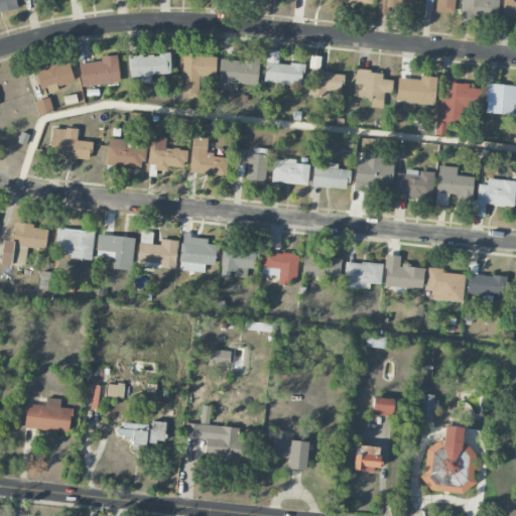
[(0,0),(0,11),(17,8),(15,0),(0,0)]
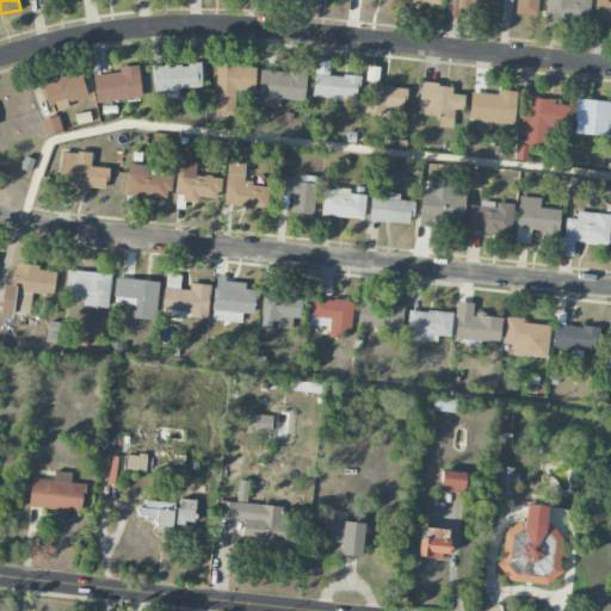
[(448,0),(448,17),(460,18),(461,7),(491,10),(492,0),(448,0)]
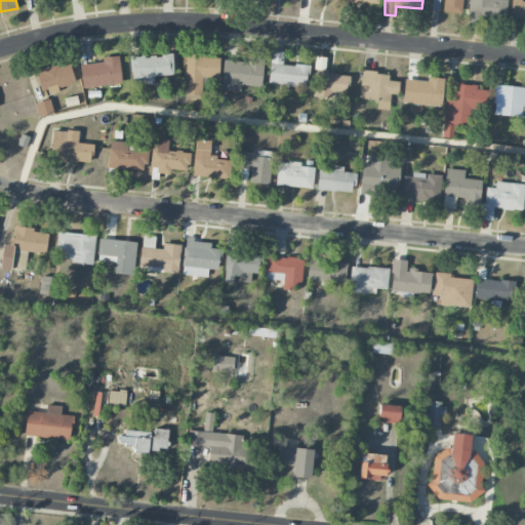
[(443,0),(443,12),(462,12),(462,0),(443,0)]
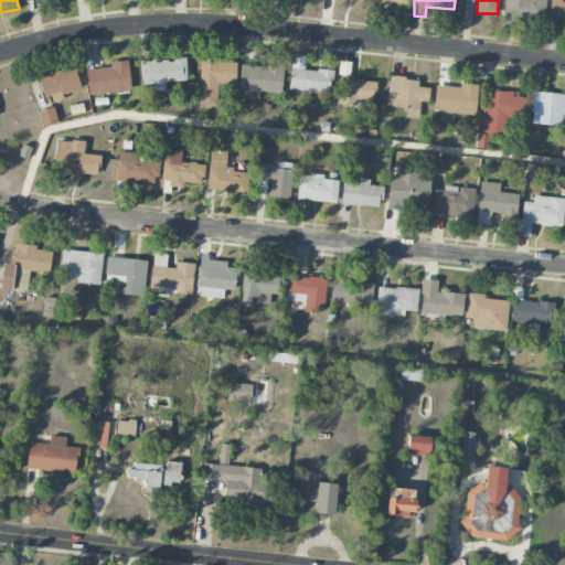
[(545,0),(505,0),(504,18),(545,20),(545,0)]
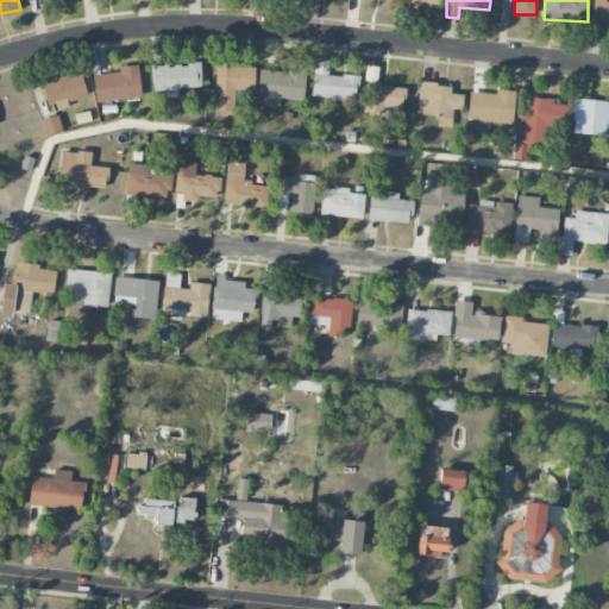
[(608,23),(608,0),(606,1),(604,0),(594,0),(592,23),(608,23)]
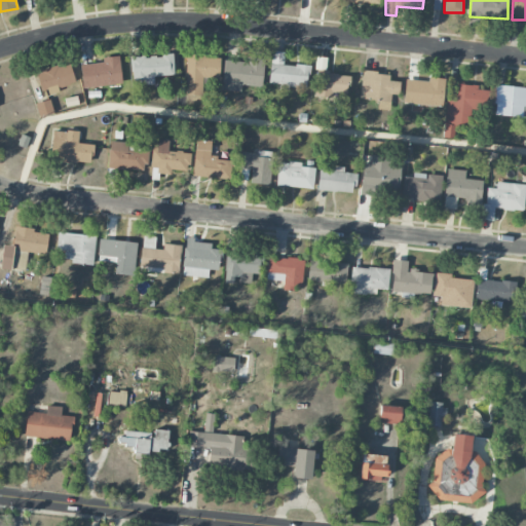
[(269,83),(282,84),(282,87),(307,89),(308,66),(284,65),(284,52),(271,51),(269,83)]
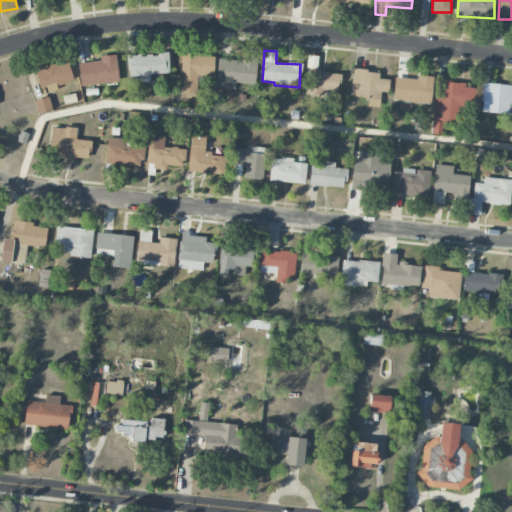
[(200,53),(182,52),(181,93),(197,93),(197,76),(213,76),(214,56),(200,56),(200,53)]
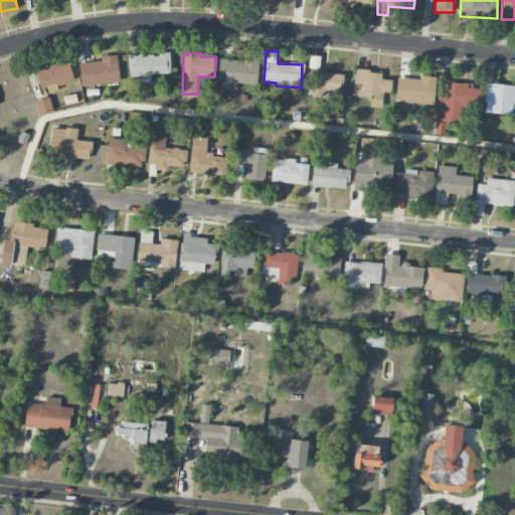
[(78,63),(81,87),(120,82),(117,54),(100,56),(101,61),(78,63)]
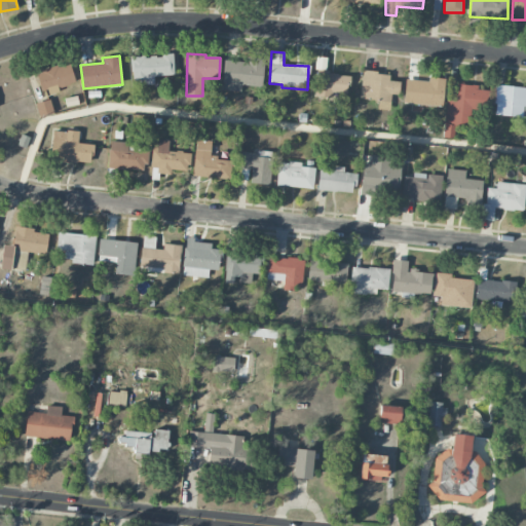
[(174,75),(173,55),(130,57),(132,84),(154,83),(154,76),(174,75)]
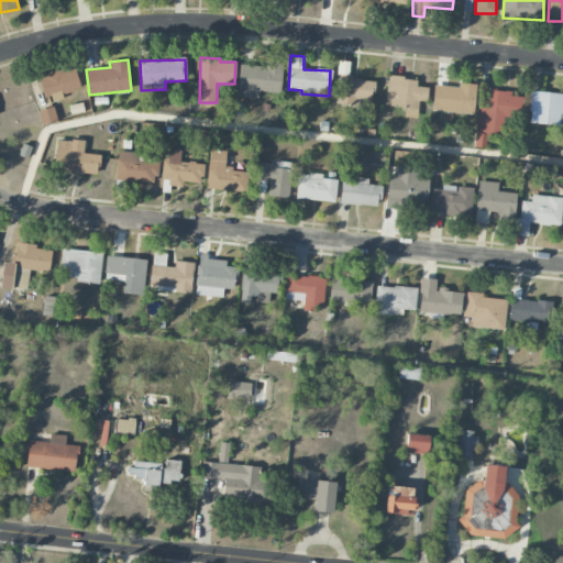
[(240,63),(238,97),(258,98),(258,92),(280,94),(282,64),(240,63)]
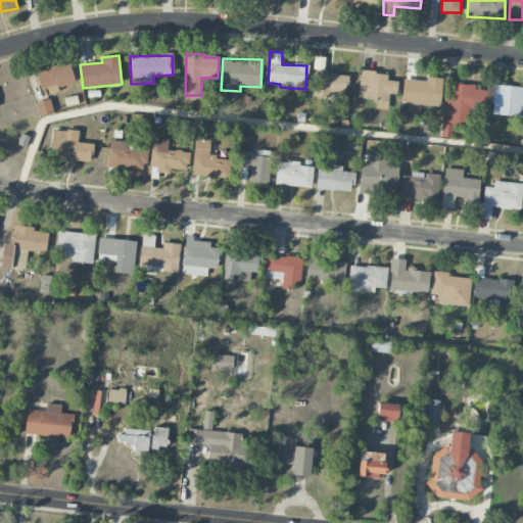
[(44,94),(76,83),(68,61),(37,73),(44,94)]
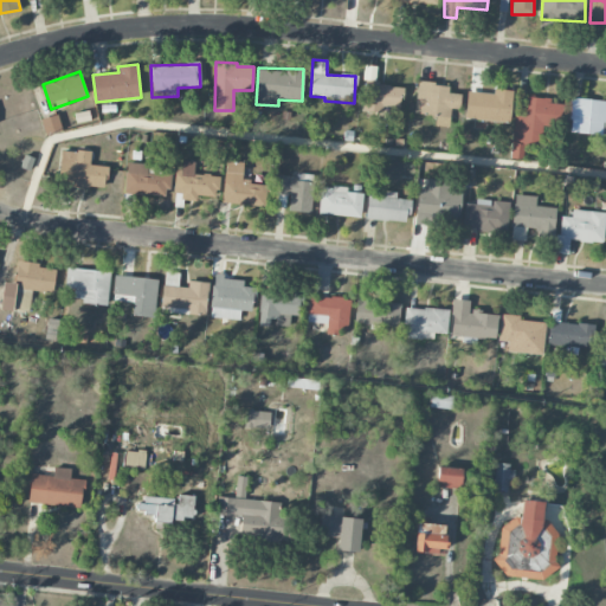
[(449,85),(418,82),(414,115),(457,118),(459,94),(449,94),(449,85)]
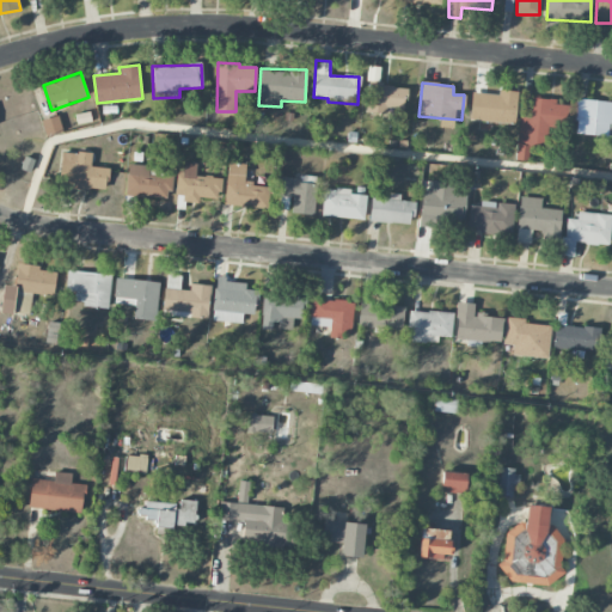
[(407,86),(368,84),(367,108),(405,110),(407,86)]
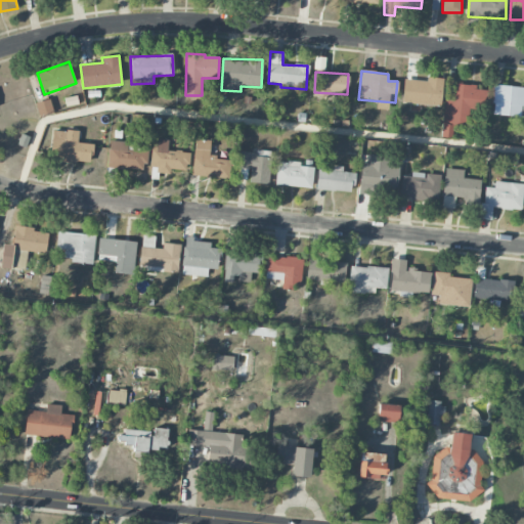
[(443,79),(427,77),(427,82),(404,79),(401,101),(440,106),(443,79)]
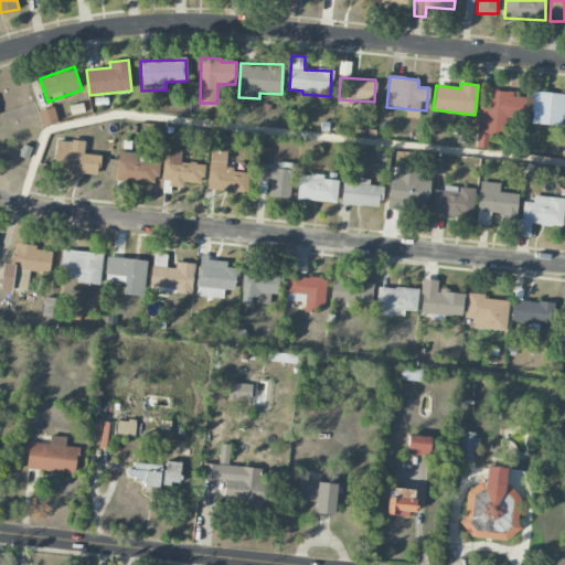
[(476,148),(488,149),(489,135),(504,136),(507,113),(525,114),(526,97),(513,96),(513,92),(491,91),(489,107),(480,106),(476,148)]
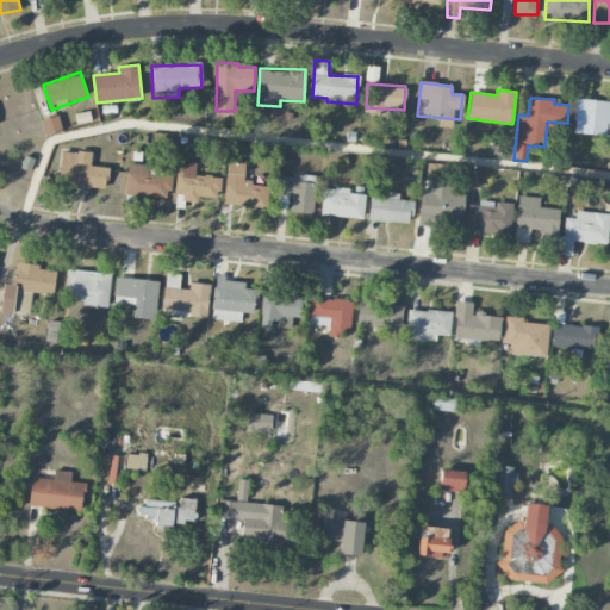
[(608,137),(609,119),(609,101),(577,98),(572,132),(608,137)]
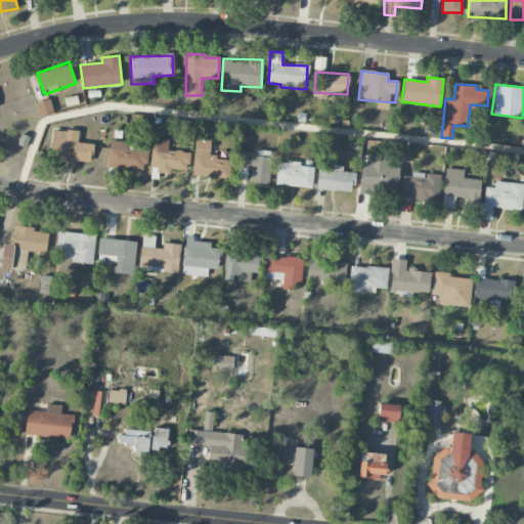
[(35,103),(38,117),(53,113),(50,99),(35,103)]
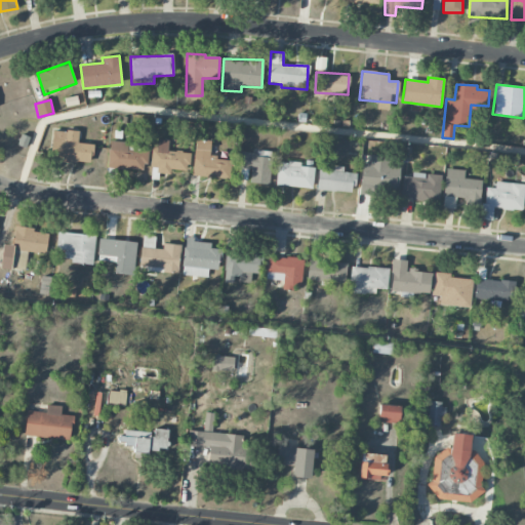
[(78,131),(52,130),(51,156),(63,157),(63,162),(91,163),(92,144),(78,144),(78,131)]
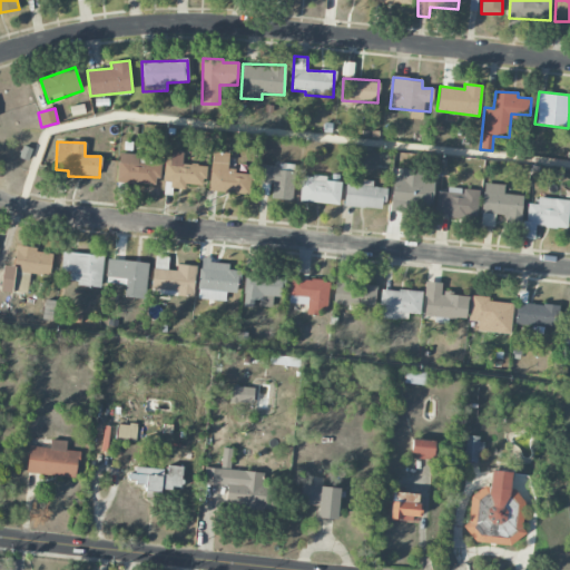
[(184,153),(168,150),(165,182),(170,182),(170,188),(185,189),(185,184),(204,186),(206,166),(182,164),(184,153)]
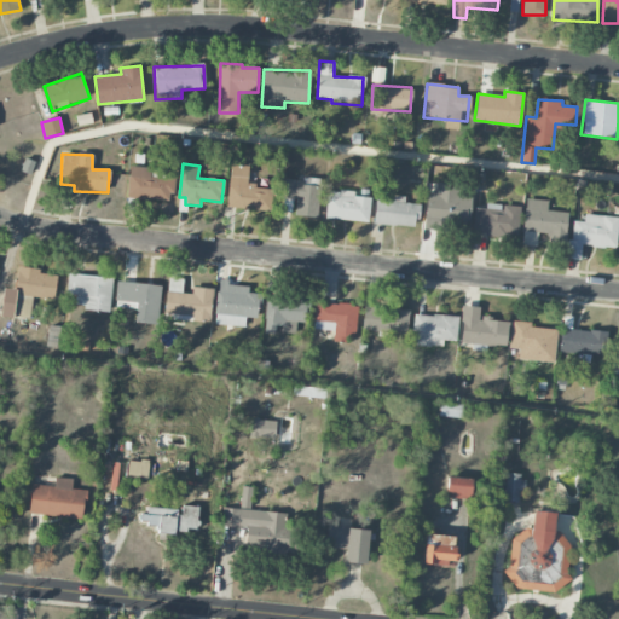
[(227,208),(271,210),(272,187),(247,186),(248,166),(230,165),(227,208)]
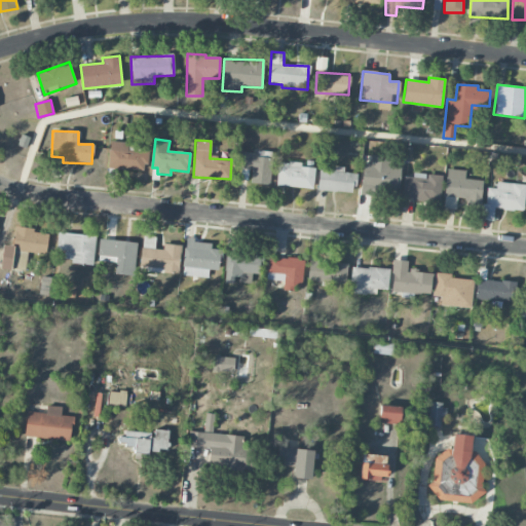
[(108,168),(146,170),(147,151),(127,151),(128,142),(109,142),(108,168)]
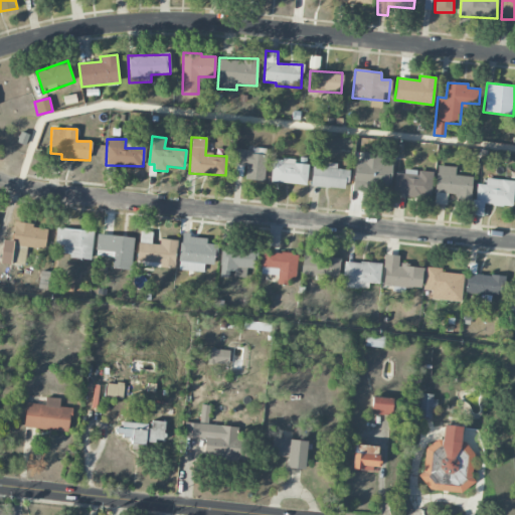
[(266,150),(233,149),(233,165),(246,166),(245,180),(265,180),(266,150)]
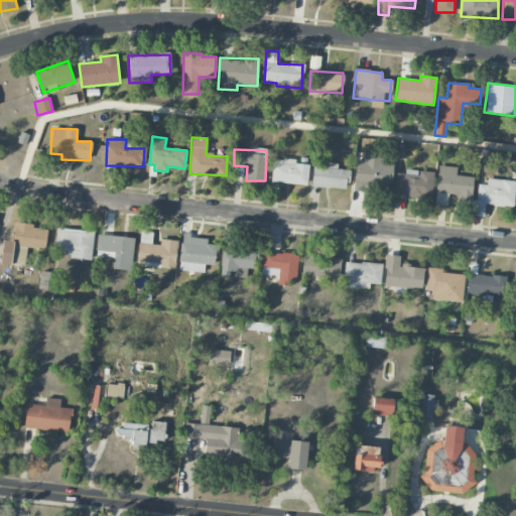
[(272,182),(307,184),(308,164),(294,164),(294,160),(273,158),(272,182)]
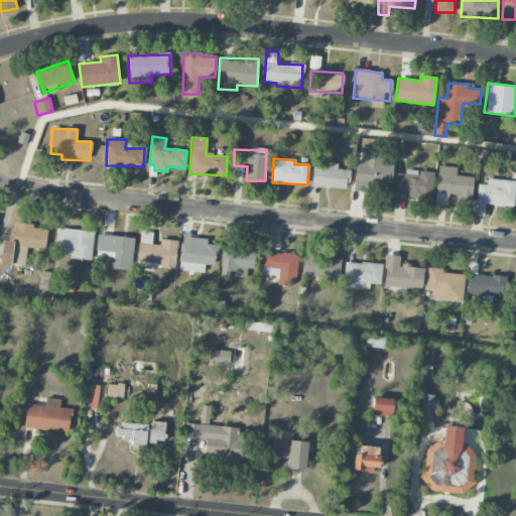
[(349,170),(338,169),(338,164),(329,163),(329,166),(312,166),(311,187),(348,188),(349,170)]
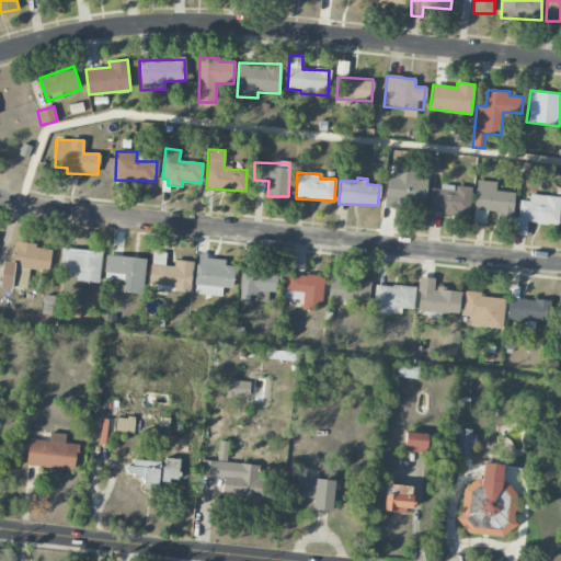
[(496,182),(476,181),(473,222),(485,224),(487,212),(495,212),(495,218),(513,219),(515,192),(495,192),(496,182)]
